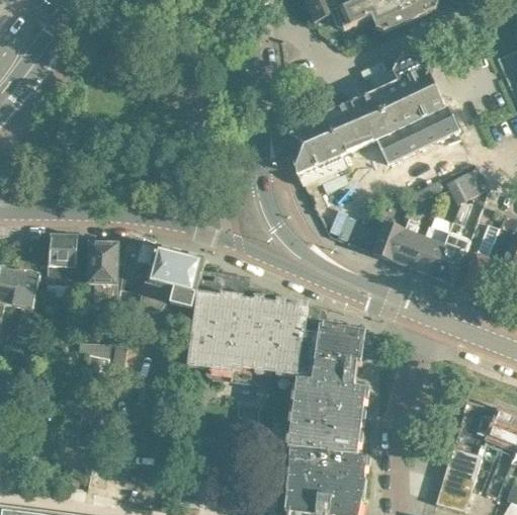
[(319,0),(307,5),(314,22),(336,12),(335,11),(352,4),(350,0),(319,0)]
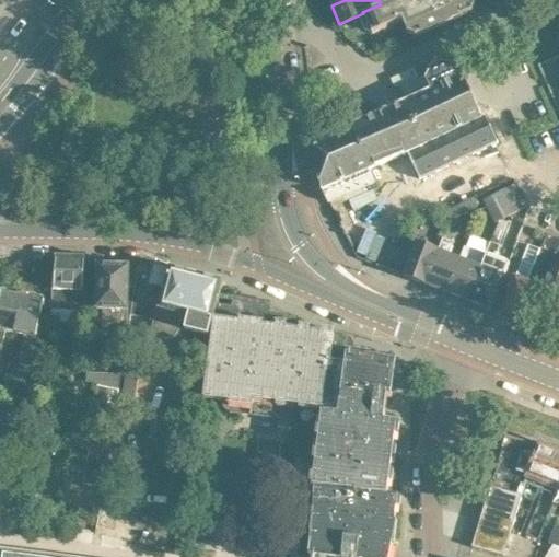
[(362,12),(363,13),(371,32),(400,19),(406,31),(415,34),(470,9),(474,1),(473,0),(391,0),(381,4),(362,12)]
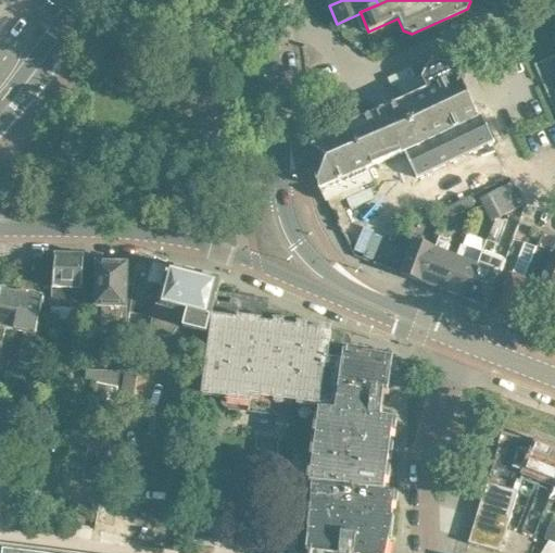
[(488,141),(490,140),(492,139),(481,114),(480,112),(477,113),(458,72),(454,74),(450,64),(438,61),(427,66),(423,76),(427,87),(424,89),(423,89),(453,158),(488,141)]
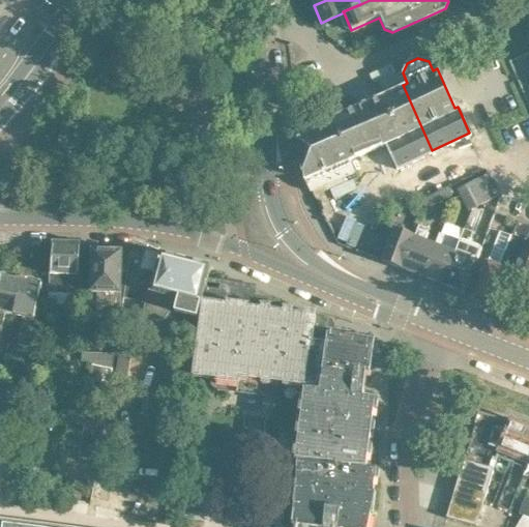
[(403,85),(380,95),(399,136),(400,135),(405,146),(404,146),(410,160),(432,150),(403,85)]
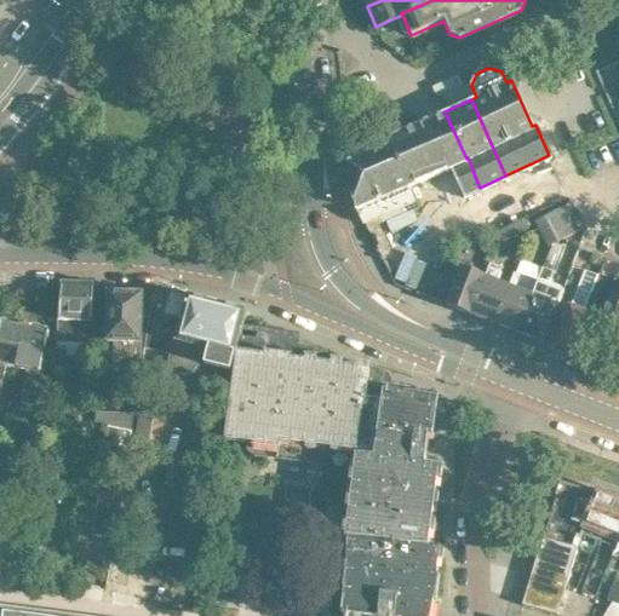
[(399,131),(389,136),(408,184),(450,167),(463,195),(480,188),(473,171),(474,171),(468,157),(466,159),(445,111),(417,124),(413,114),(407,111),(397,115),(395,121),(399,131)]
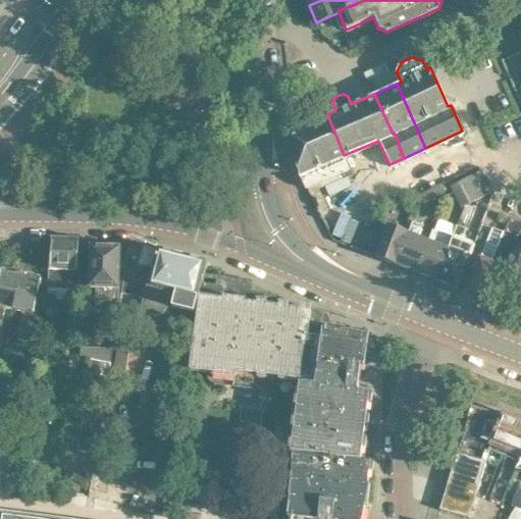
[(344,155),(327,114),(293,130),(298,174),(304,187),(349,167),(344,155)]
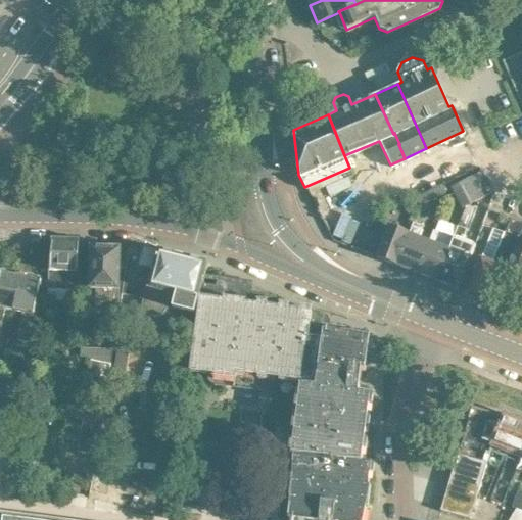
[(486,180),(480,169),(460,180),(466,190),(486,180)]
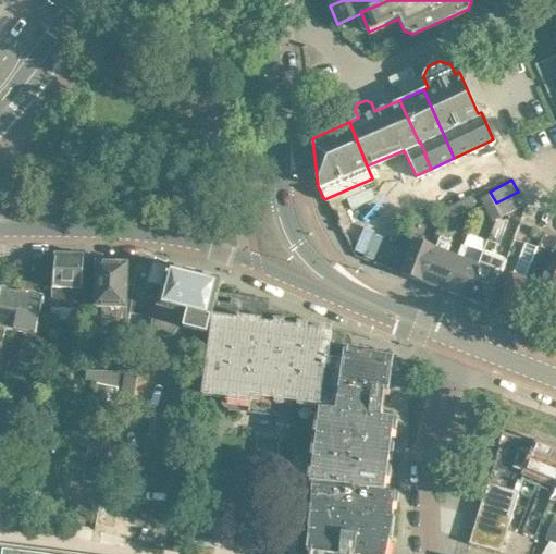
[(481,196),(486,207),(496,202),(490,192),(481,196)]
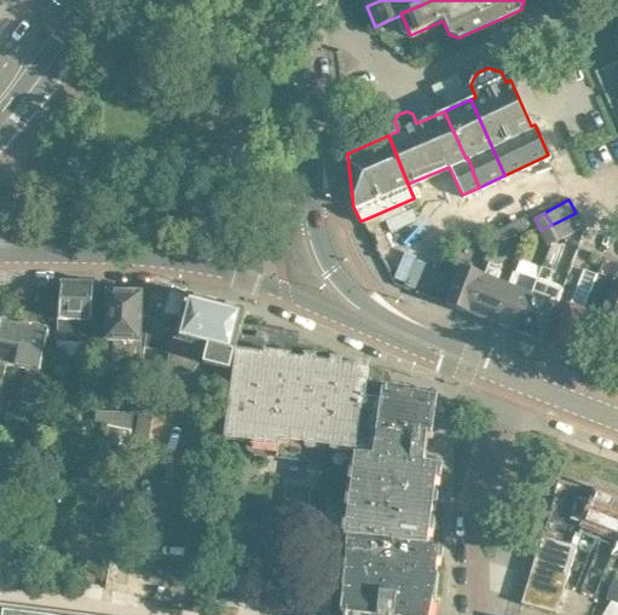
[(558,238),(582,226),(576,213),(552,225),(558,238)]
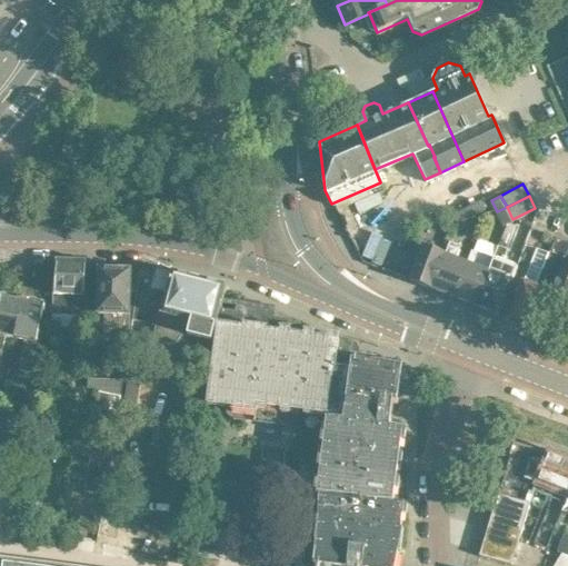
[(480,199),(466,206),(470,215),(484,207),(480,199)]
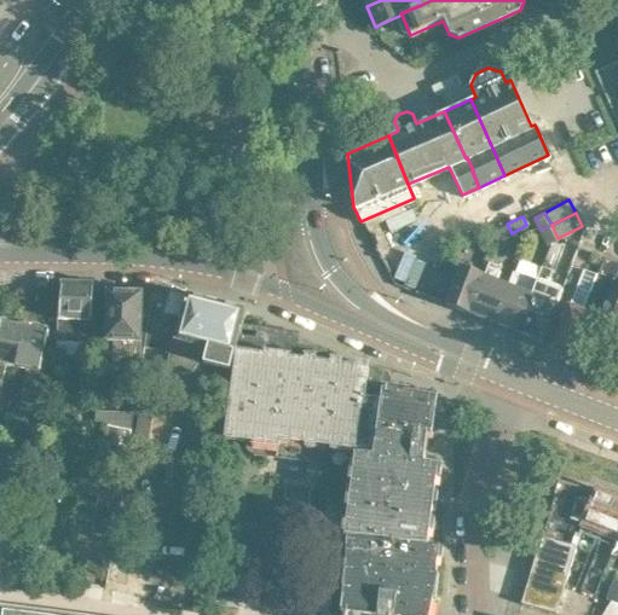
[(496,241),(512,233),(507,224),(491,232),(496,241)]
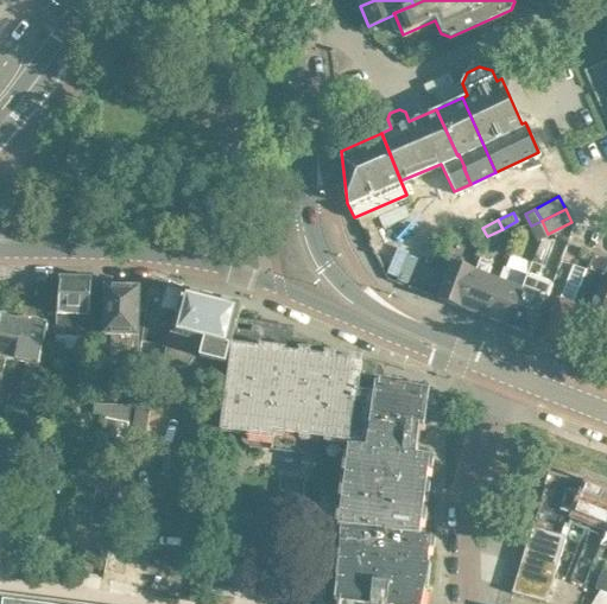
[(548,234),(542,221),(531,226),(538,239),(548,234)]
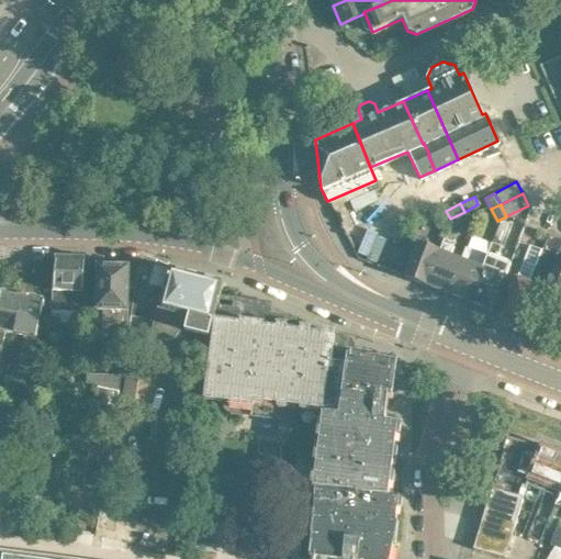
[(543,289),(553,264),(560,243),(560,236),(548,232),(529,281),(517,277),(503,313),(529,324),(543,289)]
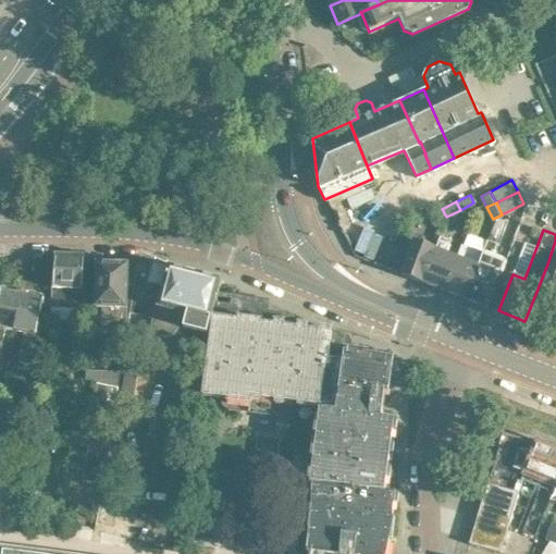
[(435,246),(422,280),(443,288),(456,256),(445,251),(451,239),(440,235),(435,246)]
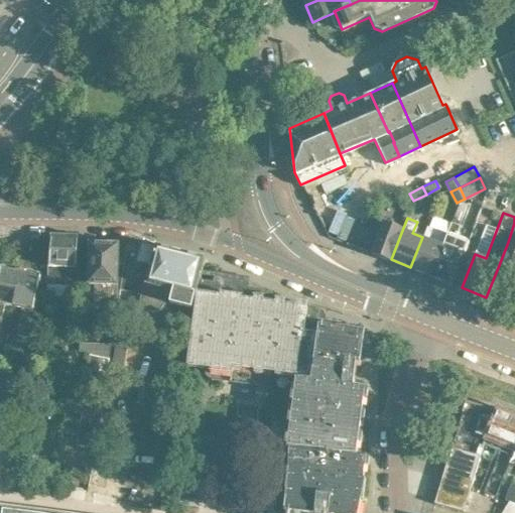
[(382,220),(370,252),(391,260),(391,259),(403,228),(382,220)]
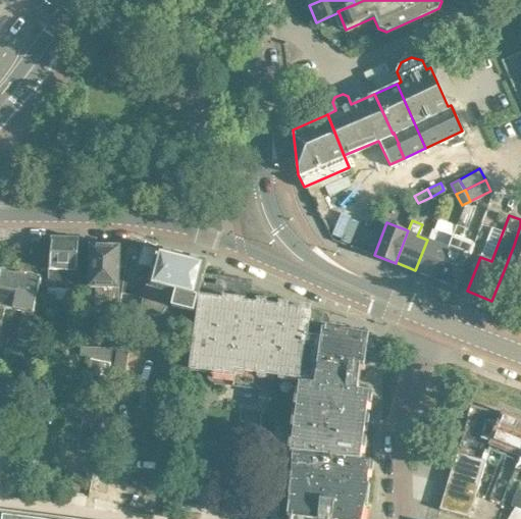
[(350,246),(361,250),(368,228),(358,224),(350,246)]
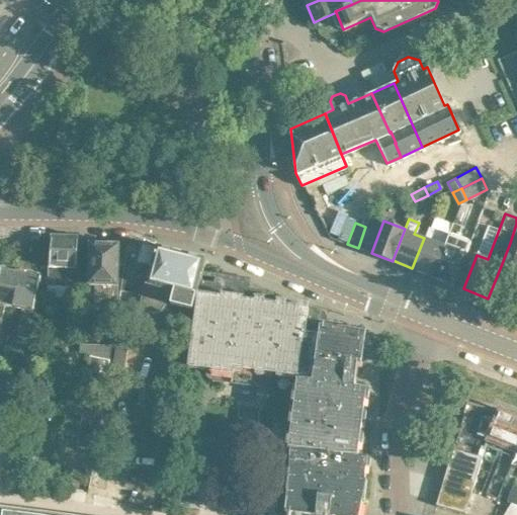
[(448,234),(432,275),(452,283),(469,241),(457,236),(461,226),(452,223),(448,234)]
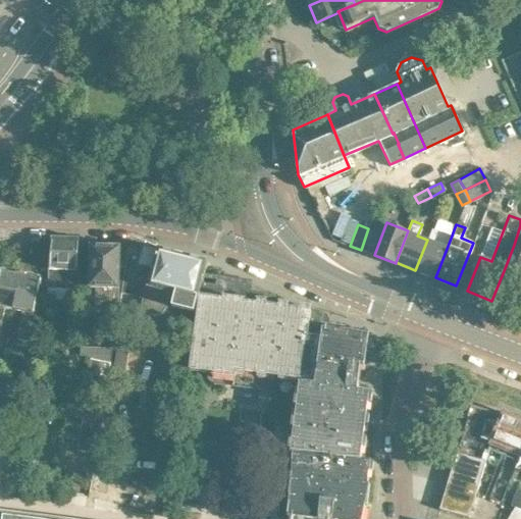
[(427,240),(415,270),(435,277),(452,236),(431,227),(427,240)]
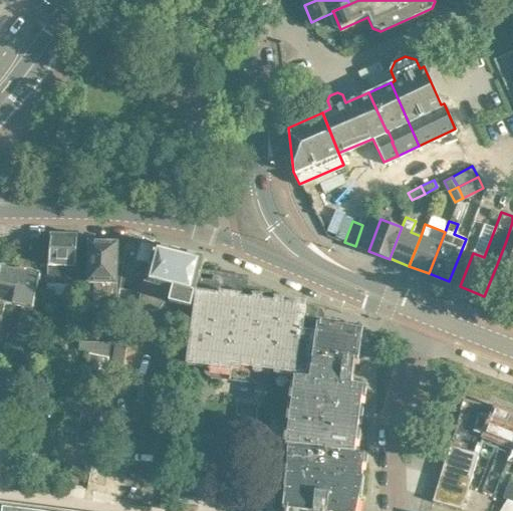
[(355,246),(364,250),(372,229),(362,225),(355,246)]
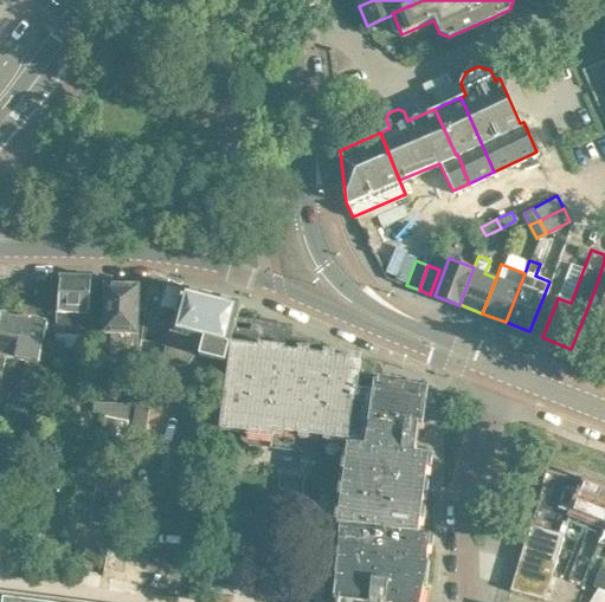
[(55,331),(53,344),(82,347),(83,334),(91,334),(92,306),(89,306),(90,283),(90,274),(58,273),(58,283),(55,331)]
